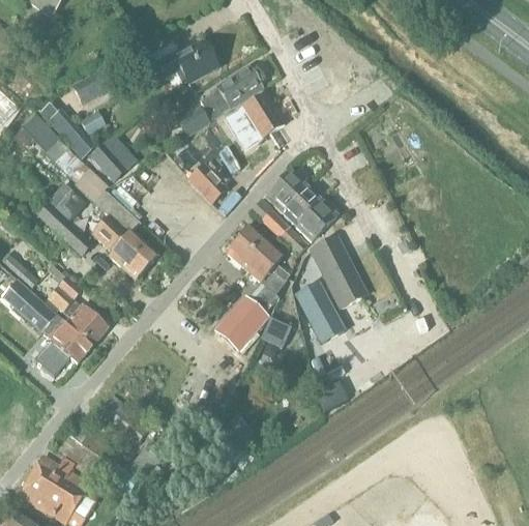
[(29,0),(51,15),(60,0),(29,0)]
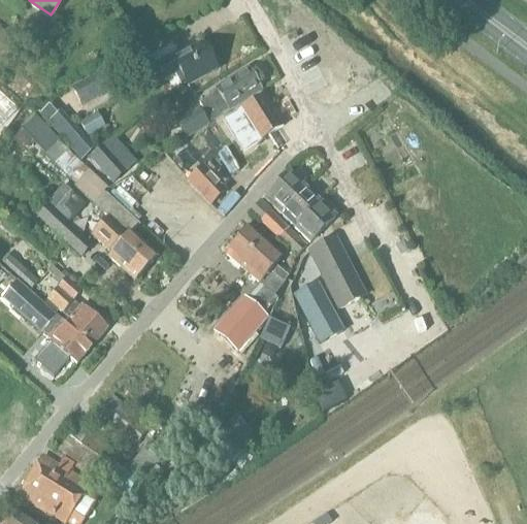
[(0,54),(7,60),(22,41),(0,25),(0,54)]
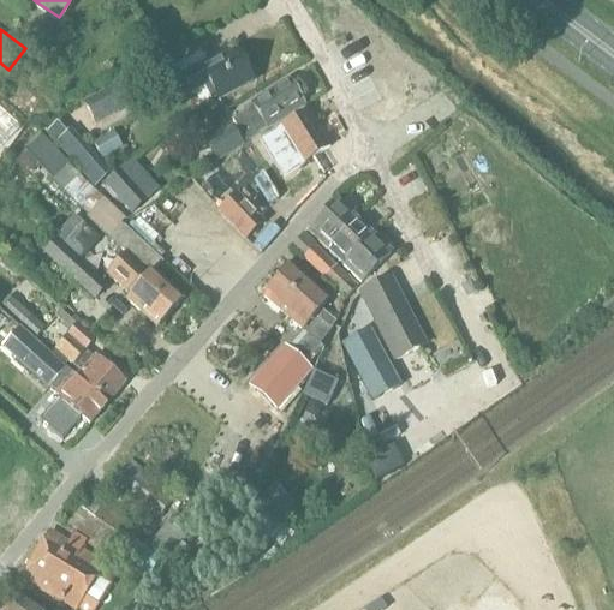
[(220,53),(207,60),(186,73),(192,84),(202,79),(213,97),(219,94),(220,95),(252,78),(237,48),(222,55),(220,53)]
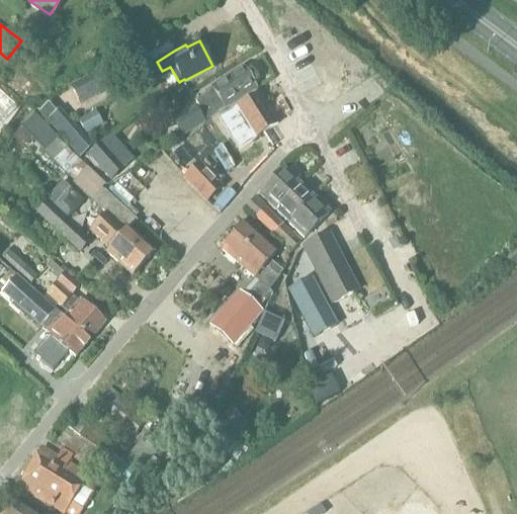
[(148,54),(126,65),(132,75),(153,64),(148,54)]
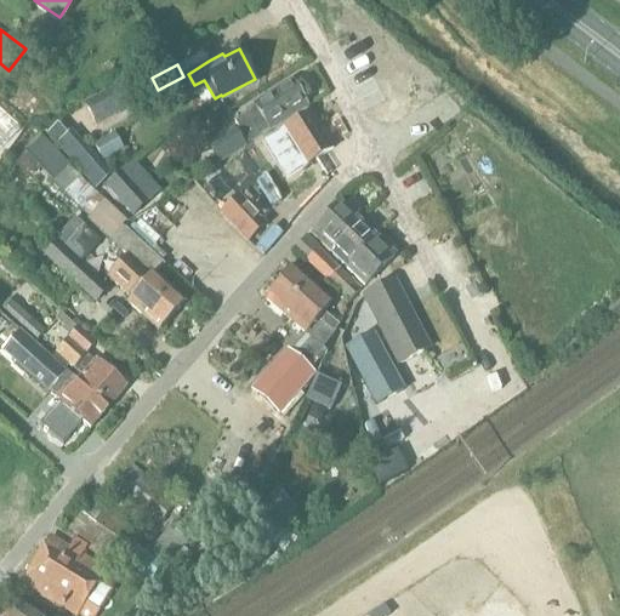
[(256,101),(246,108),(261,132),(272,126),(307,102),(291,78),(256,101)]
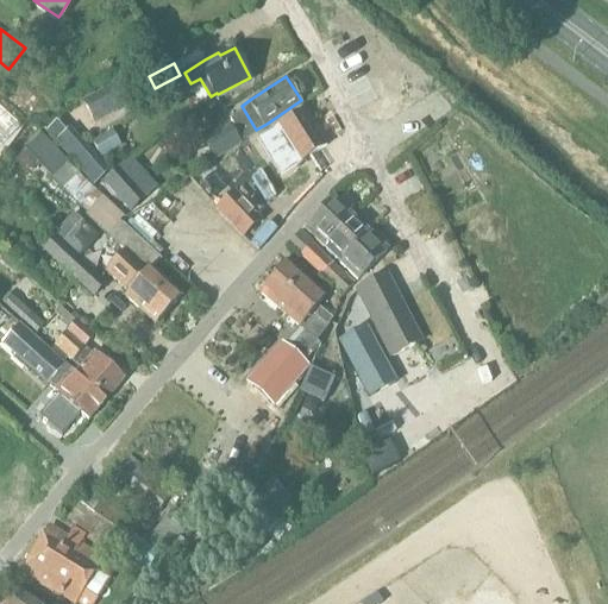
[(119,81),(83,99),(94,118),(130,100),(119,81)]
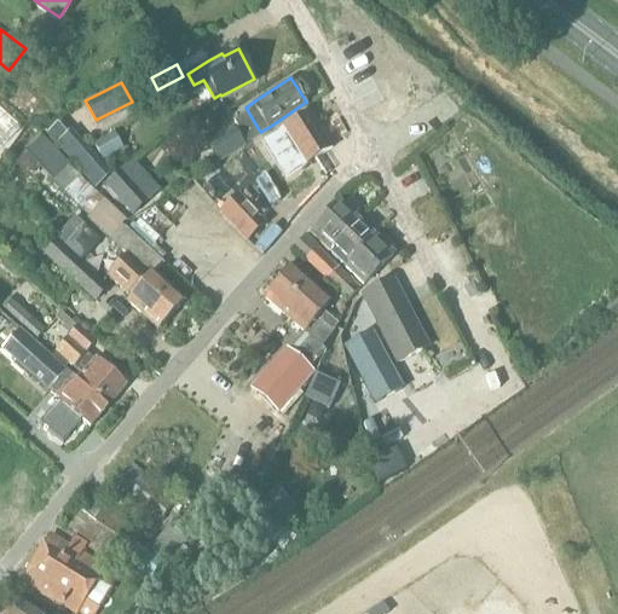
[(0,102),(0,145),(22,122),(0,102)]
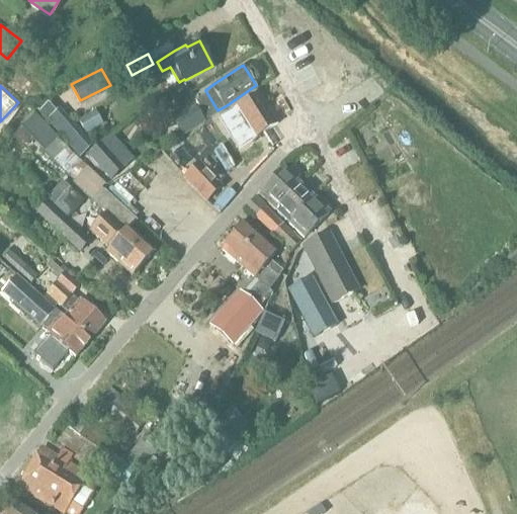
[(236,106),(221,116),(239,145),(242,143),(278,120),(260,91),(236,106)]
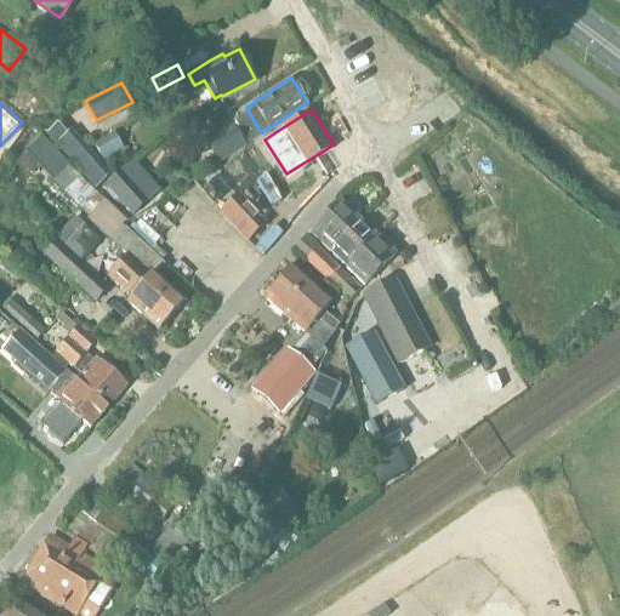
[(60,120),(49,130),(58,141),(69,131),(60,120)]
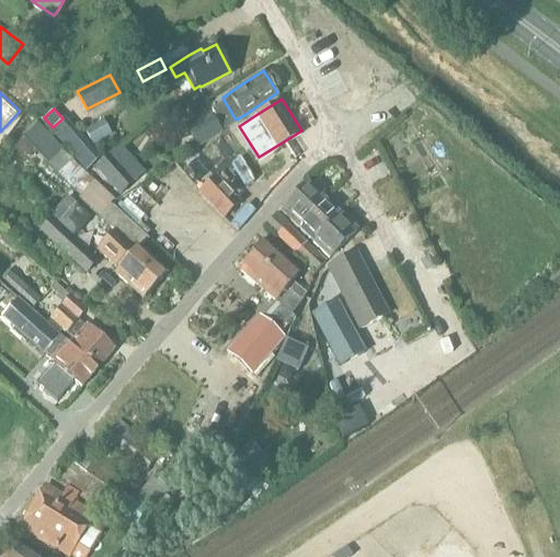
[(216,117),(193,132),(201,145),(224,129),(216,117)]
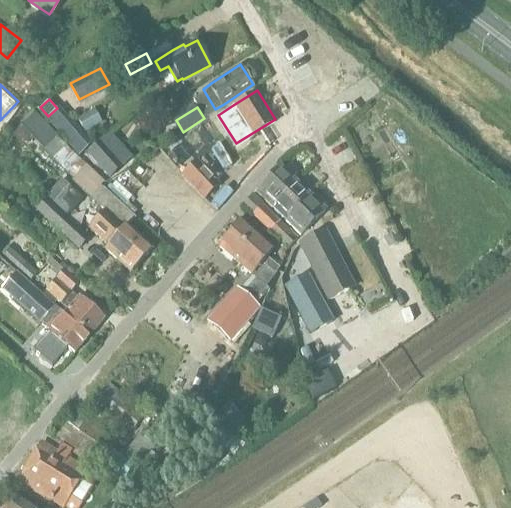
[(95,108),(79,117),(85,128),(102,119),(95,108)]
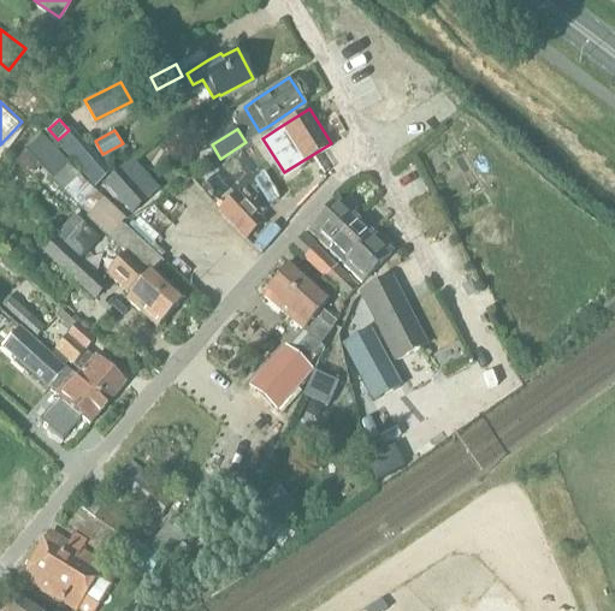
[(40,134),(24,150),(39,164),(54,179),(67,165),(69,164),(40,134)]
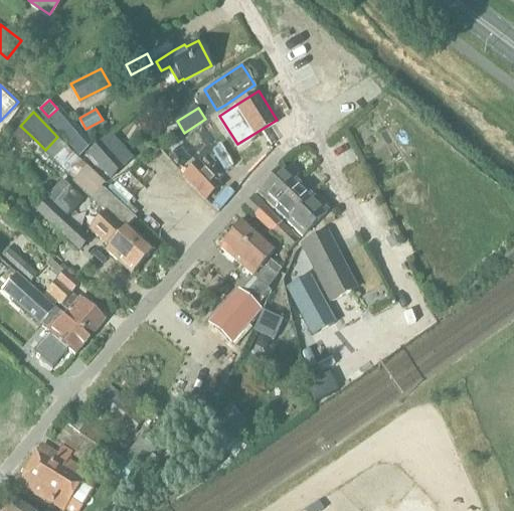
[(163,159),(198,139),(192,128),(157,148),(163,159)]
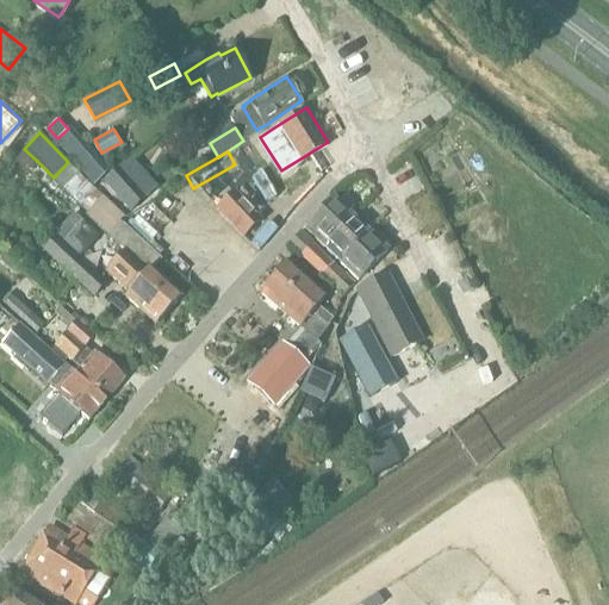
[(68,164),(54,180),(86,211),(100,195),(68,164)]
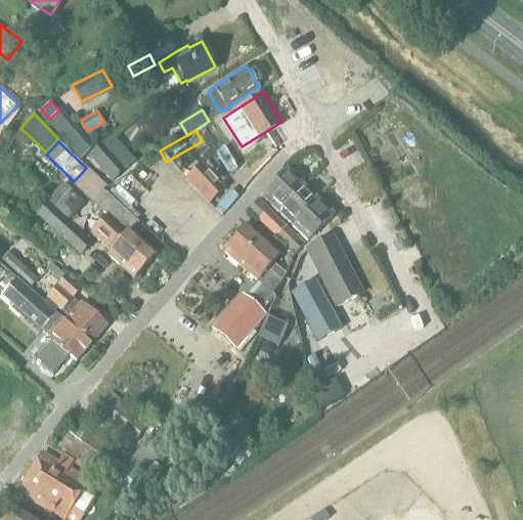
[(102,143),(89,156),(113,181),(126,169),(102,143)]
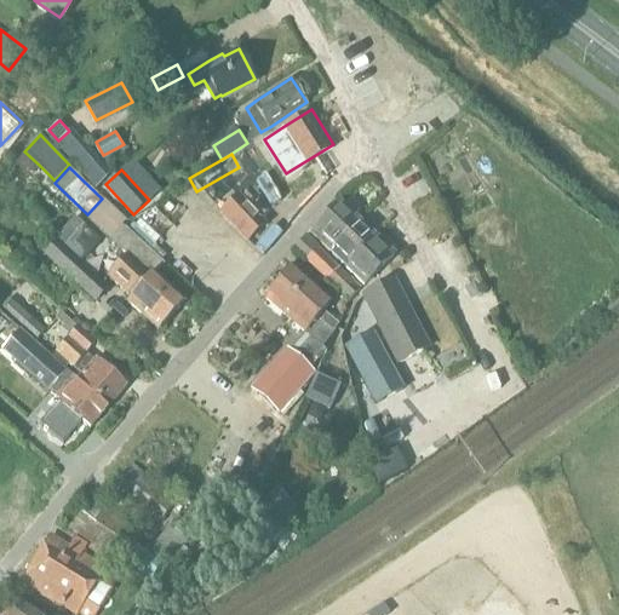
[(241,191),(223,208),(250,236),(267,220),(241,191)]
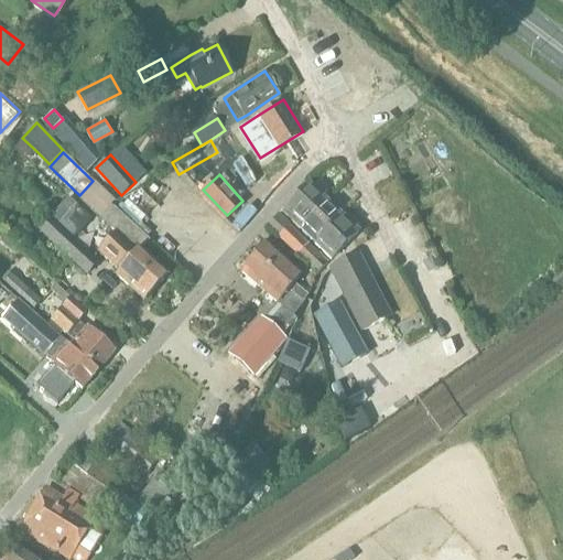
[(95,181),(78,197),(103,221),(116,233),(100,249),(120,268),(118,270),(144,297),(169,270),(142,245),(151,236),(118,204),(95,181)]
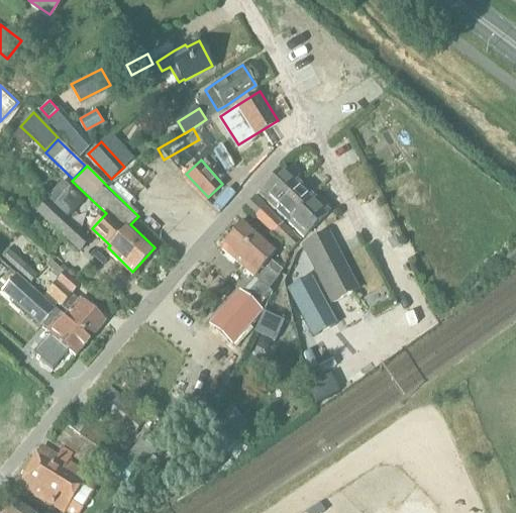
[(263,188),(260,192),(274,206),(278,202),(281,199),(299,181),(296,178),(299,175),(290,166),(287,169),(284,166),(263,188)]
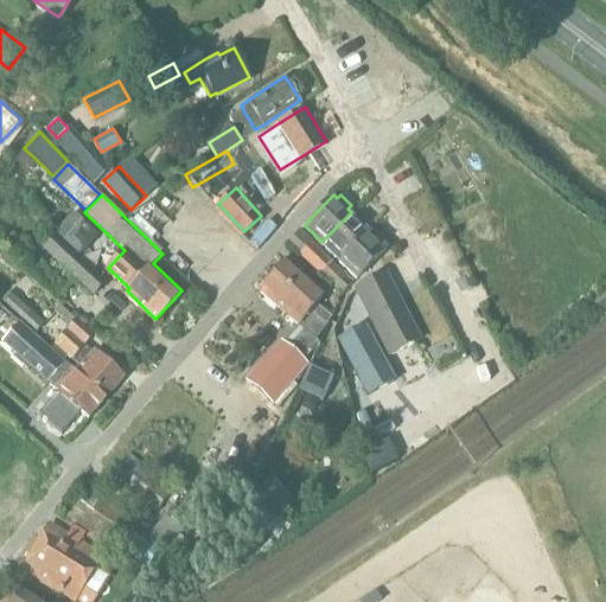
[(326,237),(321,242),(338,260),(344,254),(346,250),(368,229),(351,212),(330,234),(326,237)]
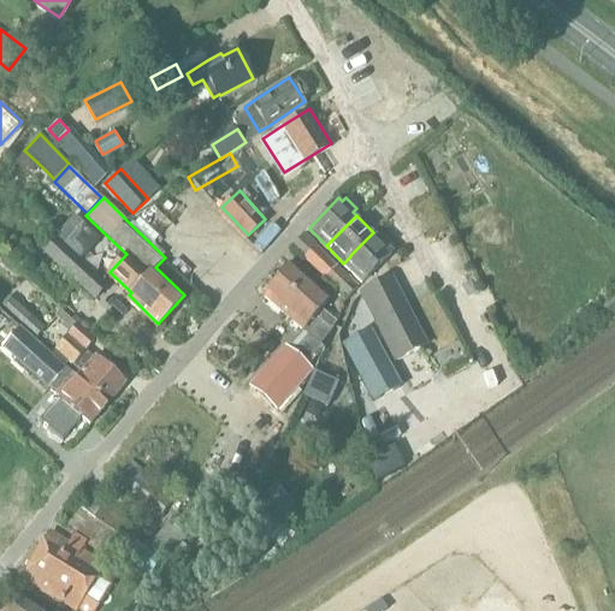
[(81,227),(65,244),(78,256),(94,239),(81,227)]
